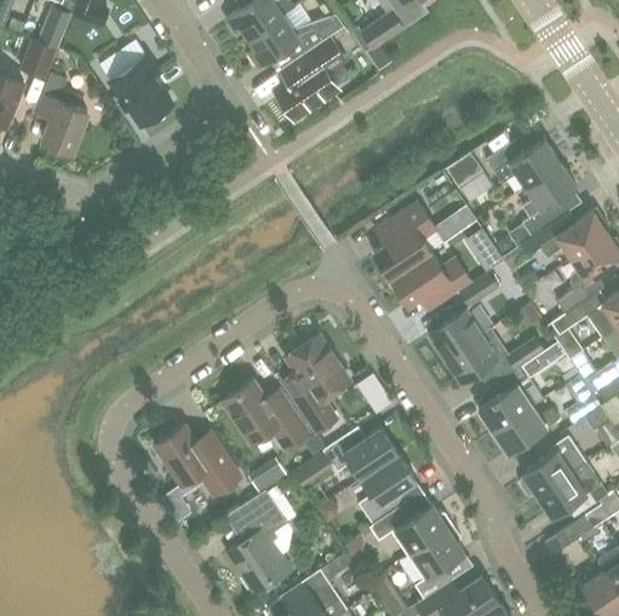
[(15,0),(0,0),(0,26),(4,28),(15,0)]
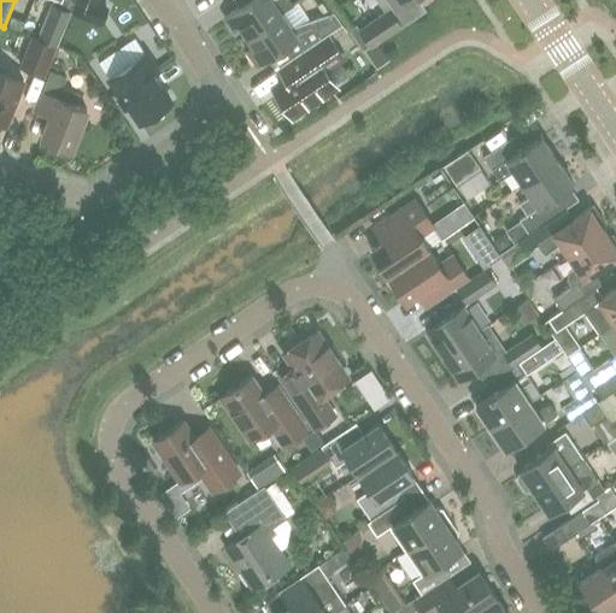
[(78,0),(72,16),(101,27),(107,11),(95,6),(98,0),(78,0)]
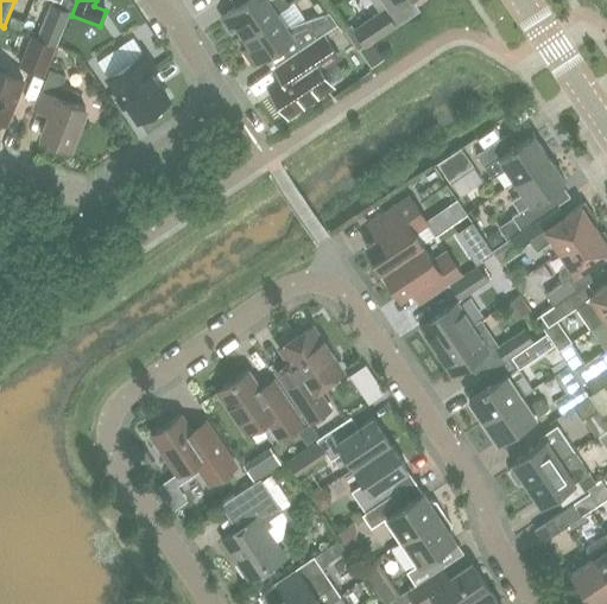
[(278,16),(270,2),(273,0),(250,0),(222,19),(232,33),(238,29),(244,39),(278,16)]
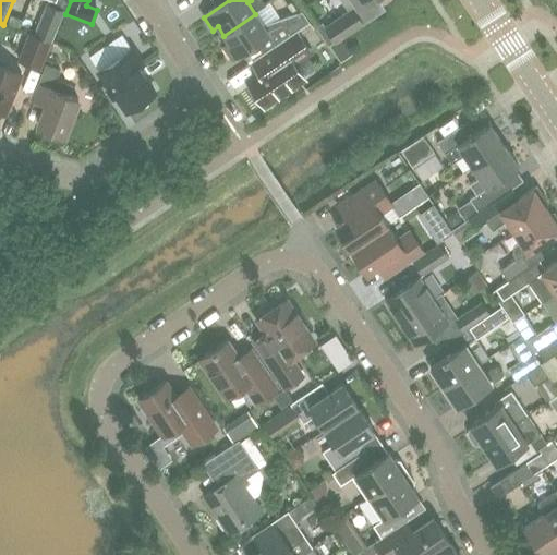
[(268,21),(280,15),(275,1),(262,7),(268,21)]
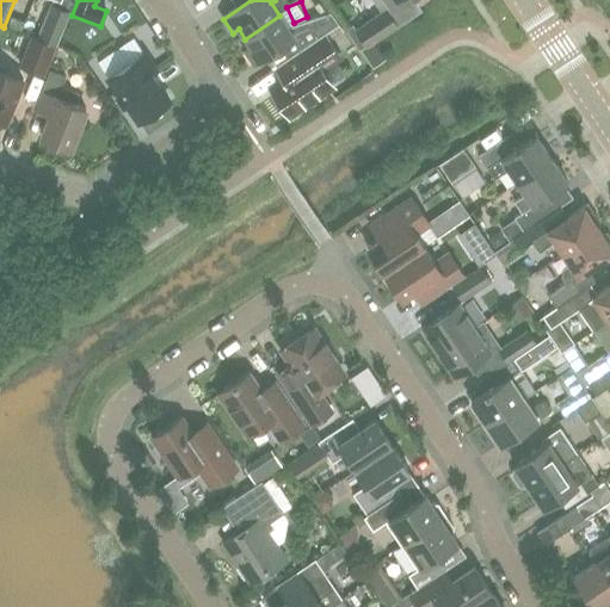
[(51,7),(38,41),(57,48),(71,14),(51,7)]
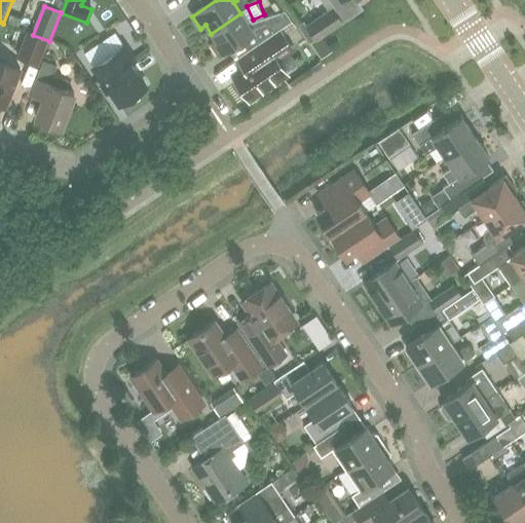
[(316,41),(342,25),(332,10),(307,28),(316,41)]
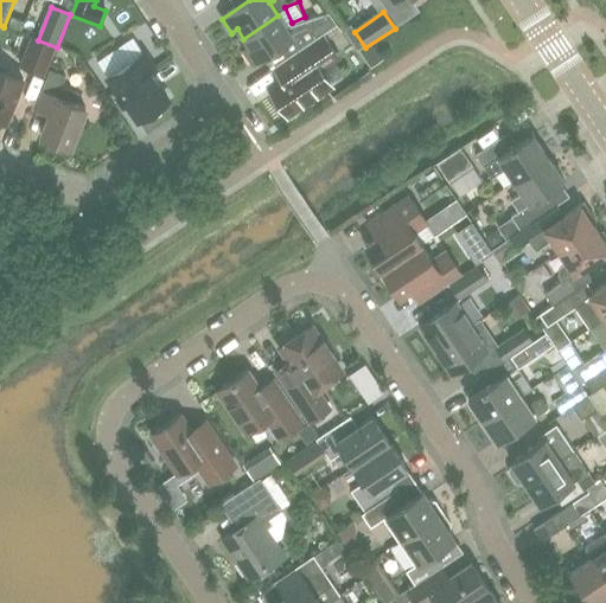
[(288,59),(291,58),(323,37),(337,27),(329,14),(287,30),(278,15),(243,39),(250,49),(244,52),(254,66),(280,49),(288,59)]
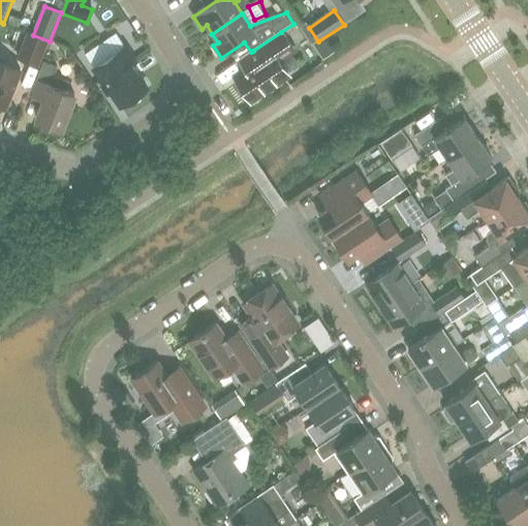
[(293,52),(281,32),(253,51),(260,61),(235,79),(245,94),(245,98),(247,101),(255,103),(258,100),(259,96),(288,76),(278,62),(293,52)]
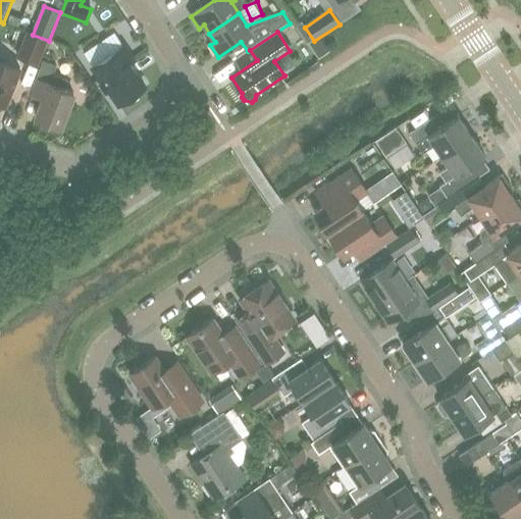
[(48,41),(28,34),(17,57),(38,65),(48,41)]
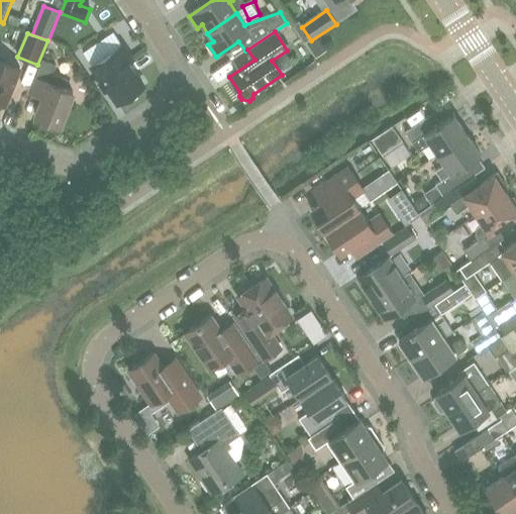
[(123,46),(92,68),(107,91),(108,90),(117,104),(122,101),(130,103),(137,98),(139,89),(143,87),(128,65),(132,62),(123,46)]
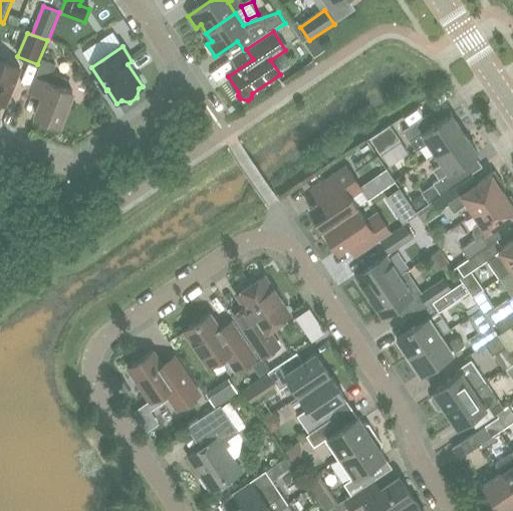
[(0,55),(0,102),(5,105),(20,69),(3,62),(4,58),(0,55)]
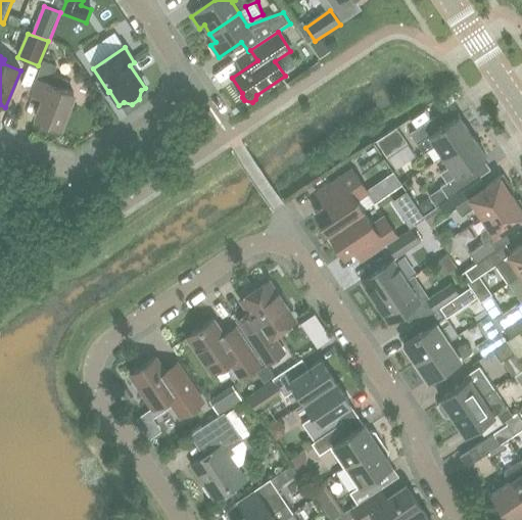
[(57,67),(46,63),(43,62),(33,89),(46,94),(36,120),(60,129),(66,113),(74,95),(64,91),(68,82),(54,76),(57,67)]
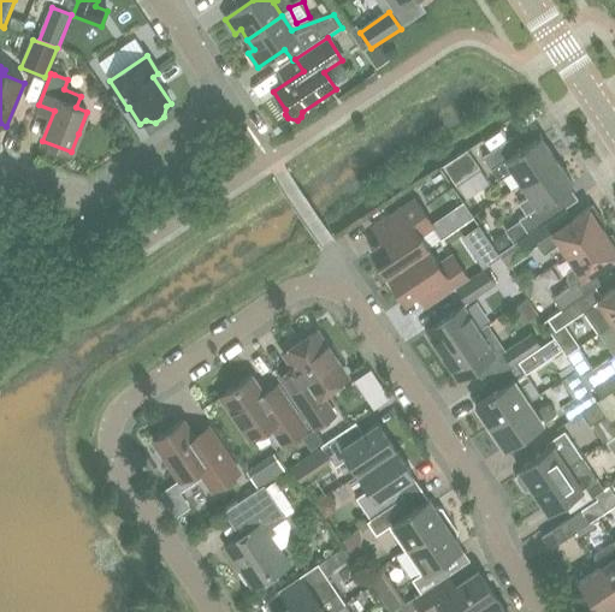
[(521,186),(557,162),(540,138),(520,153),(512,140),(483,159),(498,183),(513,173),(521,186)]
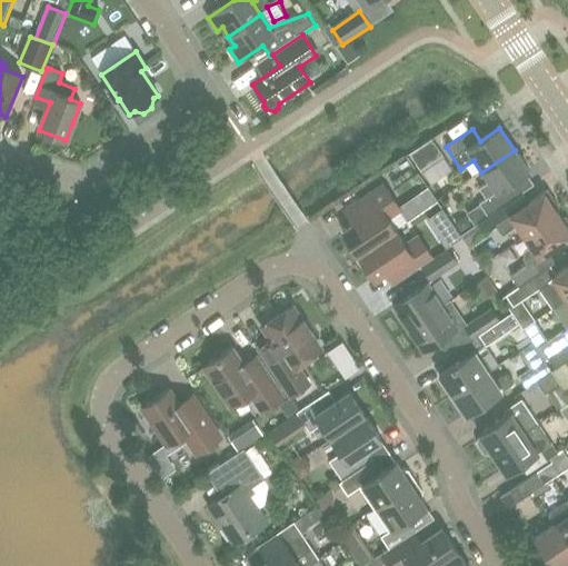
[(444,159),(431,140),(409,155),(422,174),(444,159)]
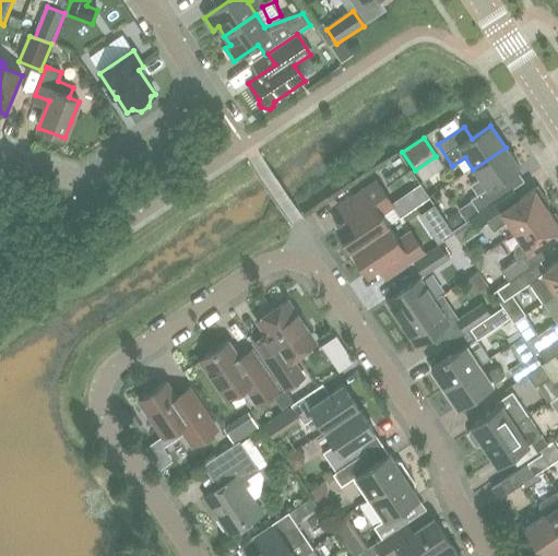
[(479,214),(490,206),(506,197),(498,185),(520,169),(506,148),(473,169),(481,180),(471,187),(477,197),(471,202),(479,214)]
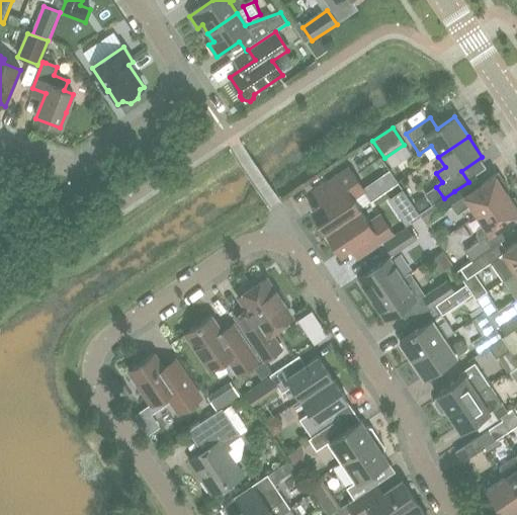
[(312,211),(326,234),(360,211),(352,200),(364,192),(362,189),(349,170),(328,184),(313,194),(321,205),(312,211)]
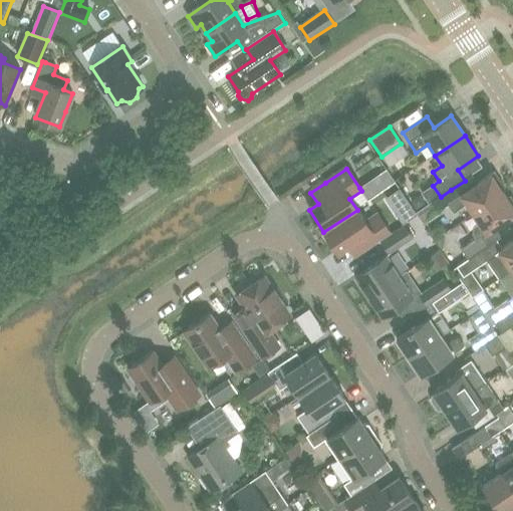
[(387,170),(359,188),(361,191),(368,202),(396,184),(387,170)]
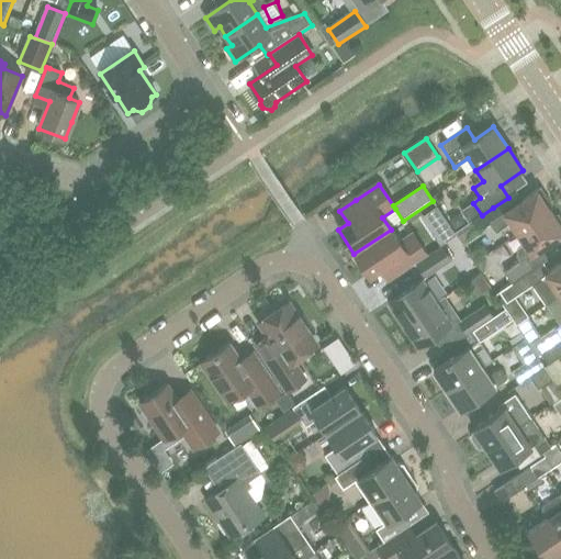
[(493,208),(482,215),(471,222),(479,233),(491,225),(496,234),(508,226),(512,227),(517,236),(552,213),(548,208),(551,205),(541,189),(500,217),(493,208)]
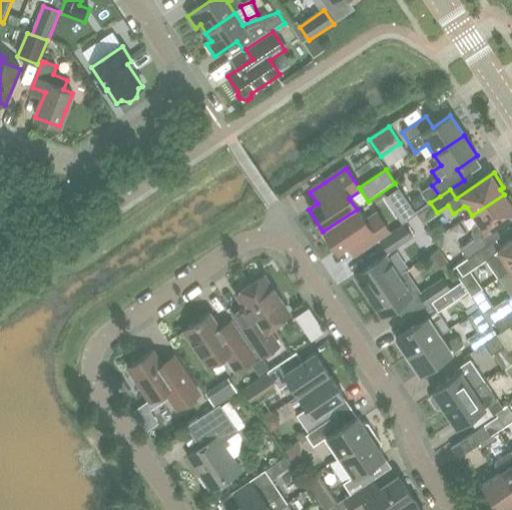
[(472,215),(485,234),(511,216),(511,199),(510,197),(507,199),(504,194),(472,215)]
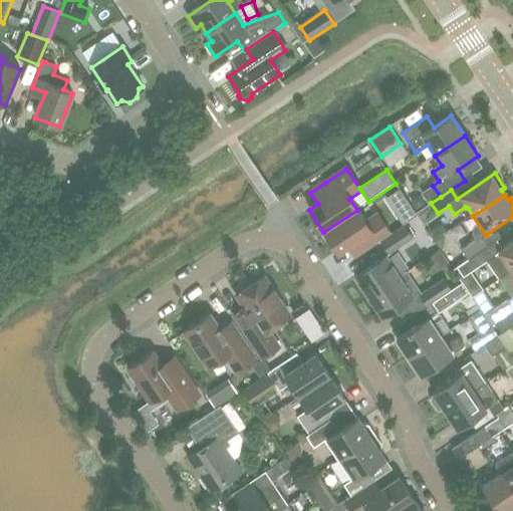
[(377,215),(366,223),(357,210),(323,232),(338,254),(347,247),(354,257),(369,247),(390,233),(377,215)]
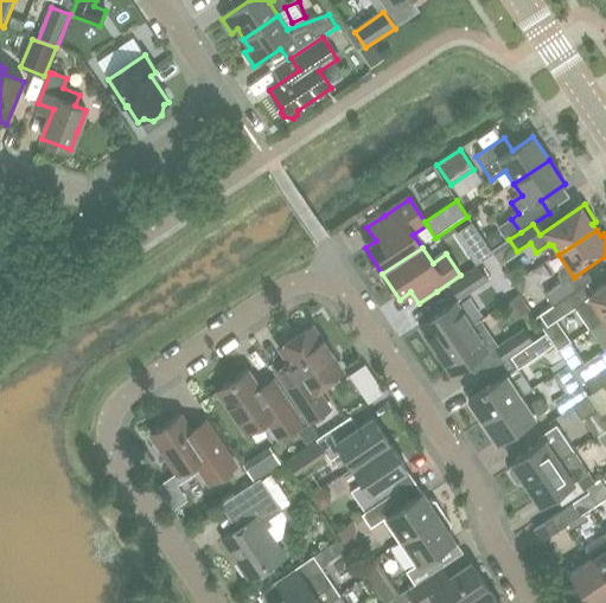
[(492,258),(482,265),(486,271),(492,273),(498,268),(492,258)]
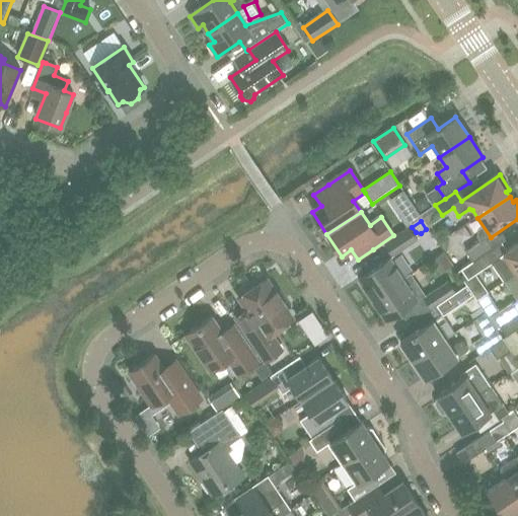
[(393,256),(417,241),(409,229),(385,244),(393,256)]
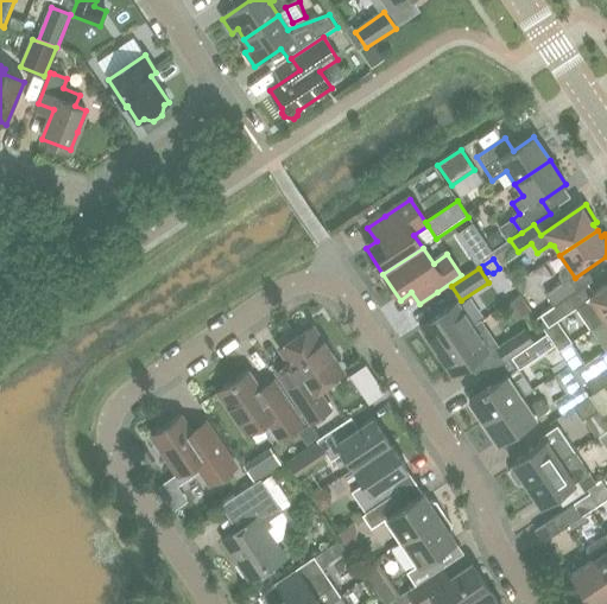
[(590,331),(592,331),(606,320),(606,287),(575,309),(590,331)]
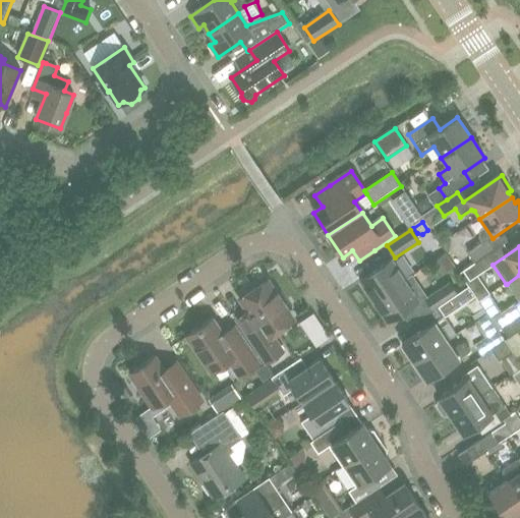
[(483,259),(474,264),(463,272),(470,282),(490,268),(483,259)]
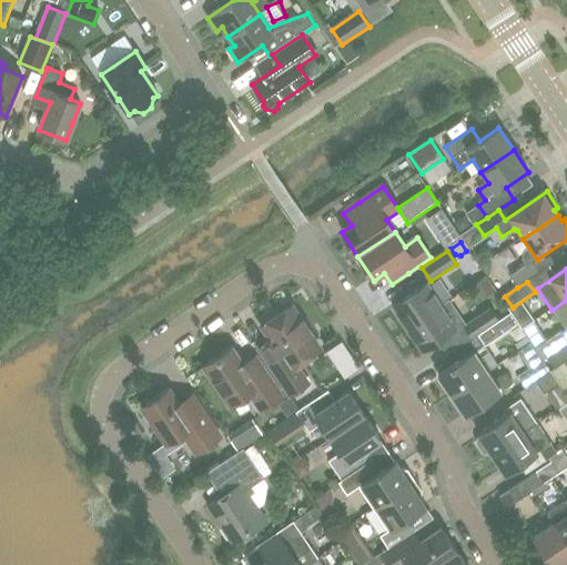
[(407,330),(442,306),(427,284),(393,308),(407,330)]
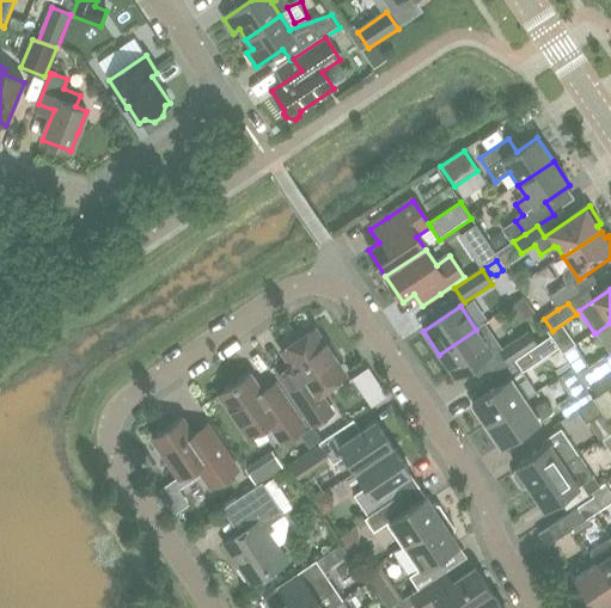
[(610,323),(596,333),(610,355),(610,323)]
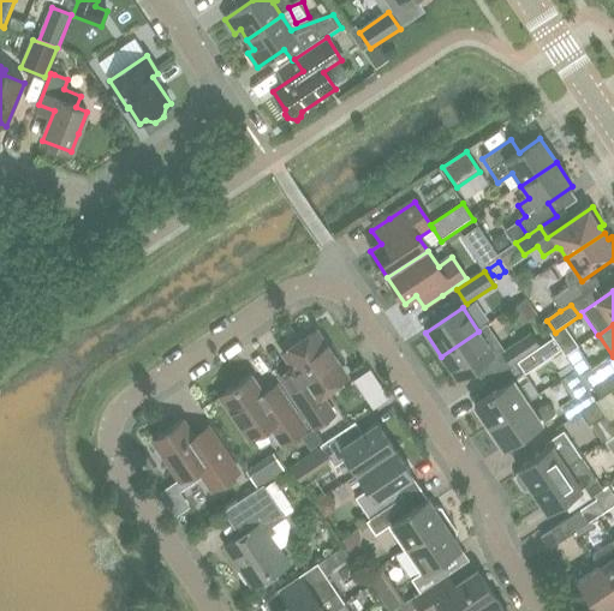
[(487,327),(478,331),(441,357),(458,381),(495,355),(494,354),(502,349),(487,327)]
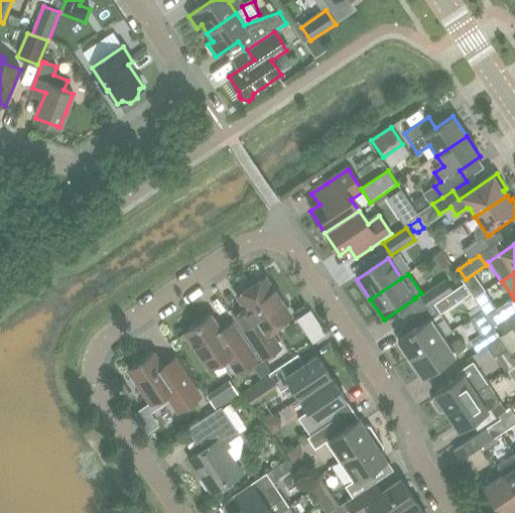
[(269,333),(291,318),(265,280),(239,297),(246,309),(235,317),(264,361),(280,350),(269,333)]
